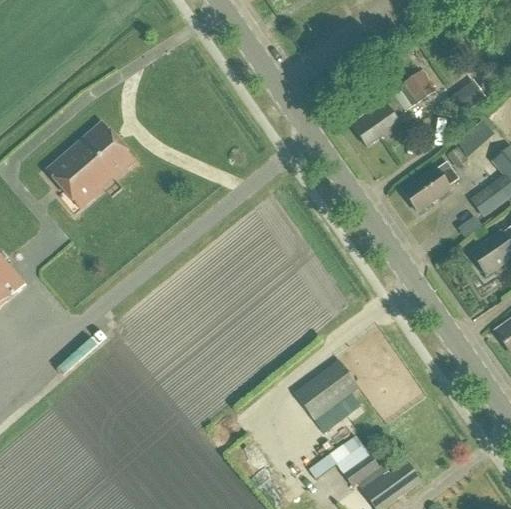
[(435,90),(422,72),(391,94),(392,96),(351,125),(367,147),(381,138),(383,140),(402,127),(395,118),(435,90)]
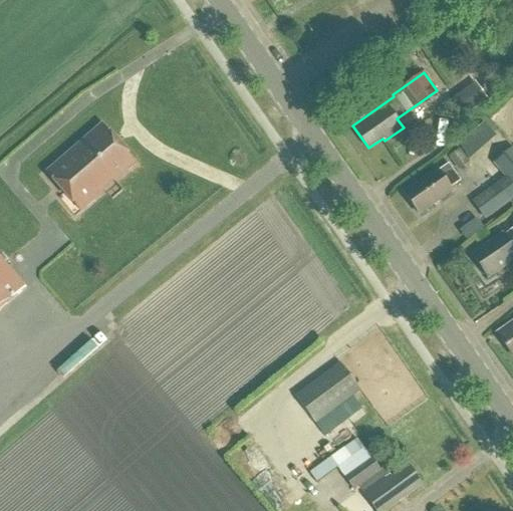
[(475,81),(443,103),(454,120),(486,97),(475,81)]
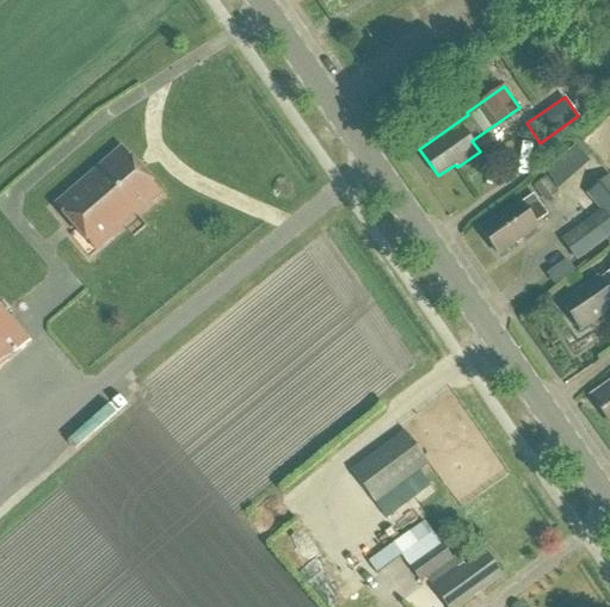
[(122,147),(56,203),(71,220),(78,214),(104,243),(125,225),(123,223),(135,212),(137,215),(162,194),(141,169),(136,174),(131,168),(136,163),(122,147)]
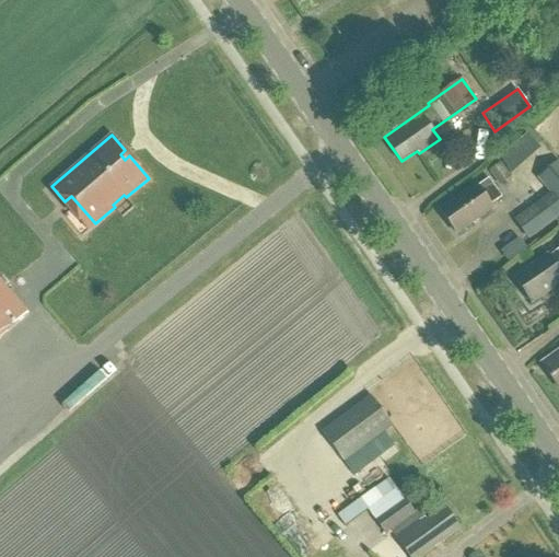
[(558,159),(537,175),(550,190),(558,201),(558,159)]
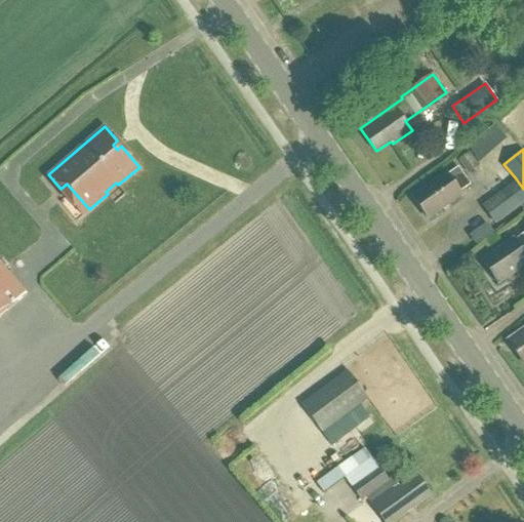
[(456,159),(466,172),(478,164),(468,151),(456,159)]
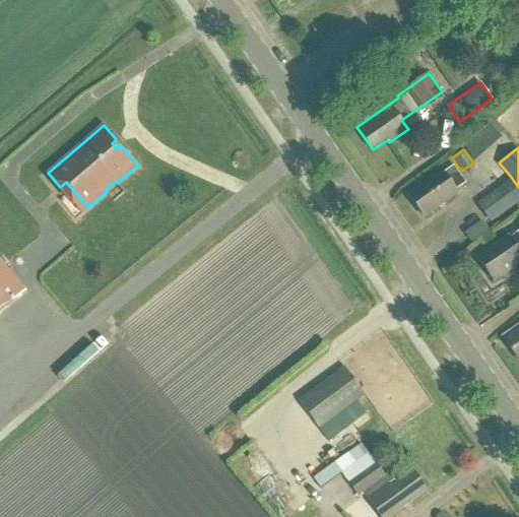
[(457,188),(467,182),(455,165),(445,172),(444,171),(410,194),(425,215),(459,191),(457,188)]
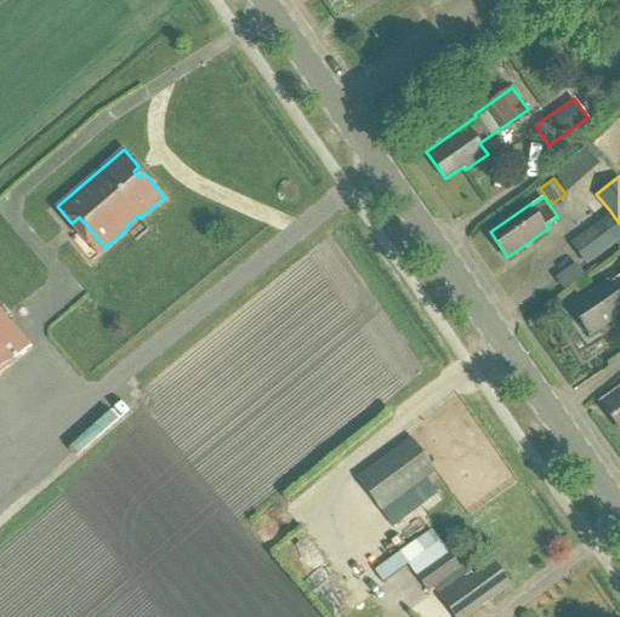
[(569,240),(585,262),(619,236),(619,223),(610,211),(569,240)]
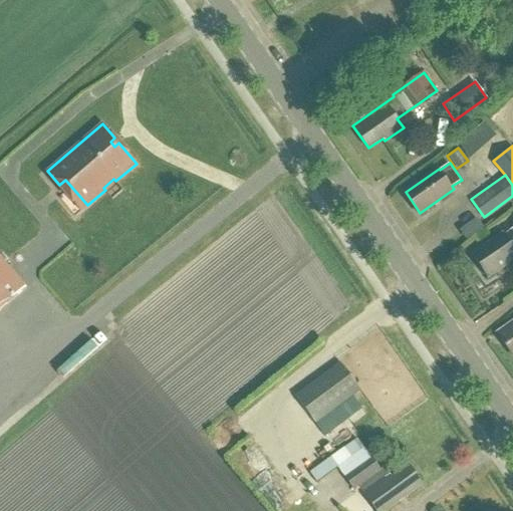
[(473,254),(489,277),(512,260),(512,227),(505,233),(504,232),(473,254)]
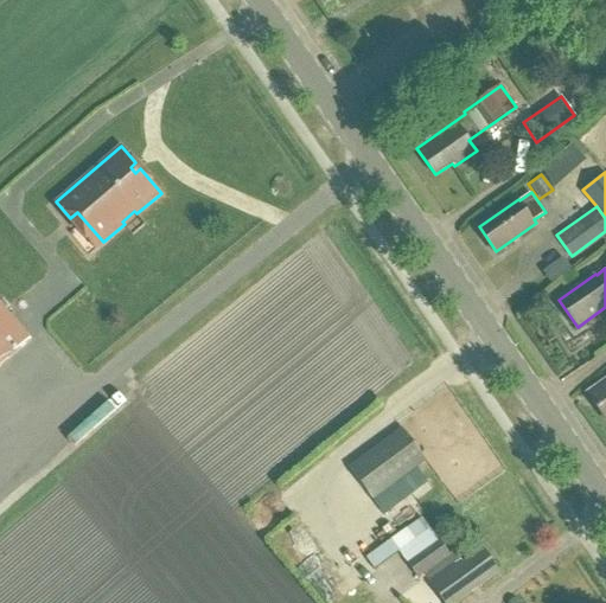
[(0,302),(0,365),(31,339),(0,302)]
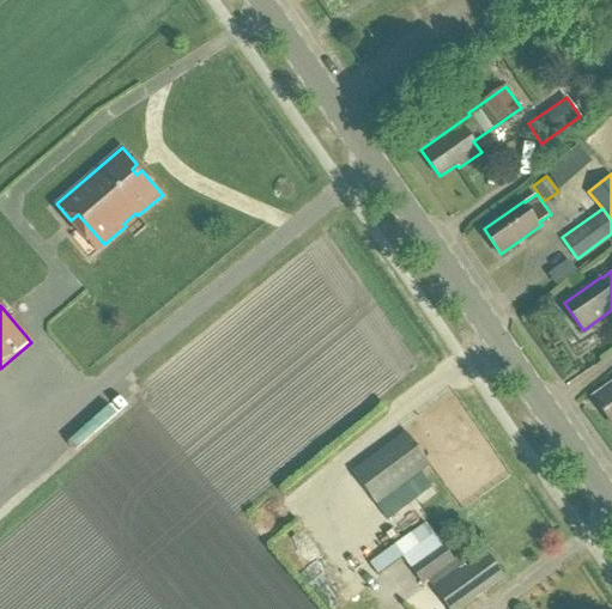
[(611,388),(597,399),(611,420),(611,388)]
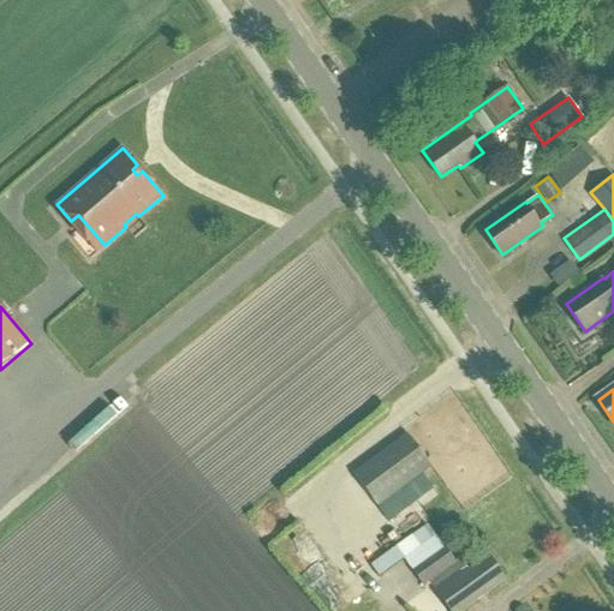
[(428,460),(401,427),(349,468),(385,516),(428,484),(417,468),(428,460)]
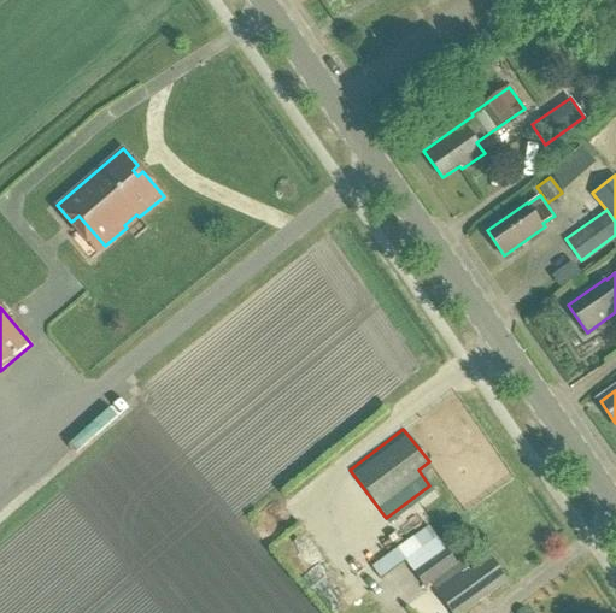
[(417,556),(446,534),(433,518),(404,541),(417,556)]
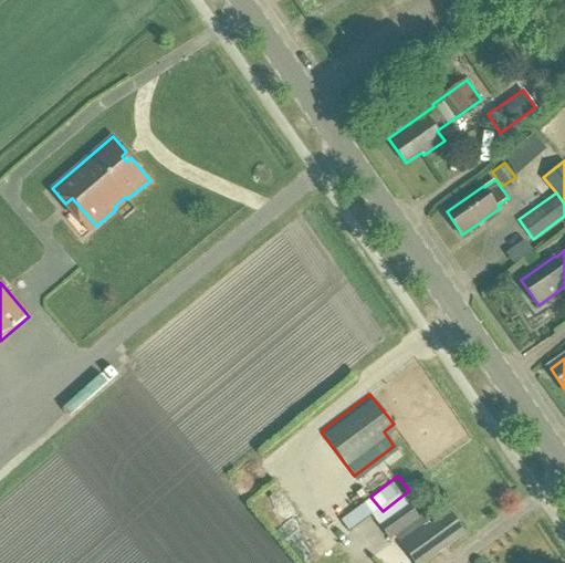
[(450,511),(449,512),(450,512),(432,525),(424,513),(419,517),(409,503),(379,524),(389,539),(395,534),(415,562),(424,562),(466,533),(450,511)]
